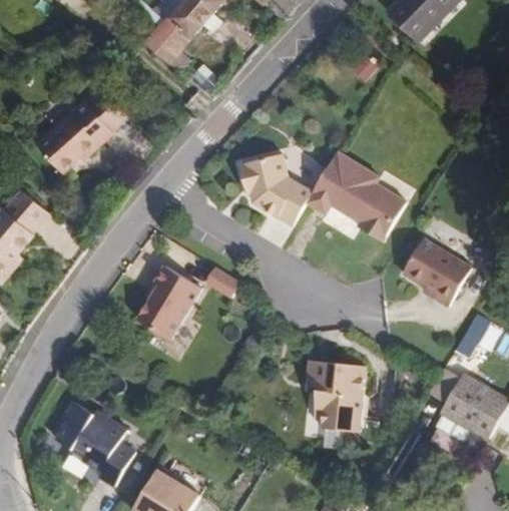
[(163,0),(136,31),(148,41),(143,47),(166,66),(224,0),(256,0),(282,23),(304,0),(163,0)]
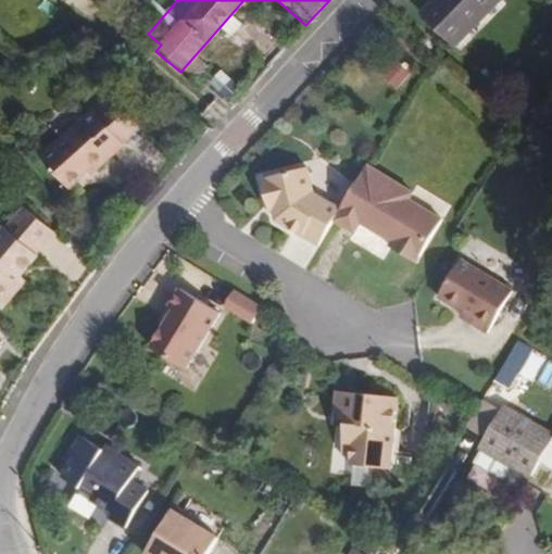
[(435,0),(419,16),(451,48),(477,22),(475,20),(493,0),(494,0),(499,3),(501,0),(435,0)]
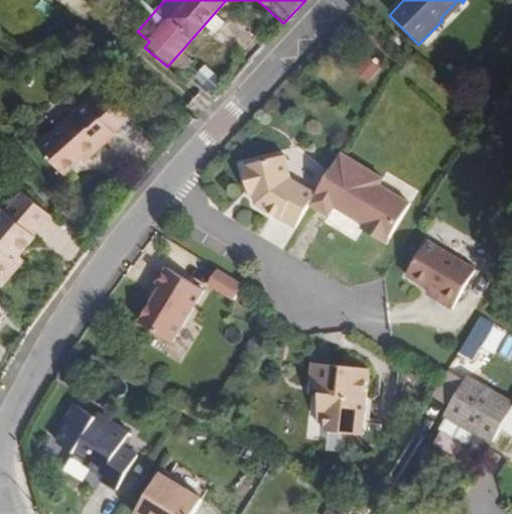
[(334,36),(339,41),(350,28),(345,24),(334,36)]
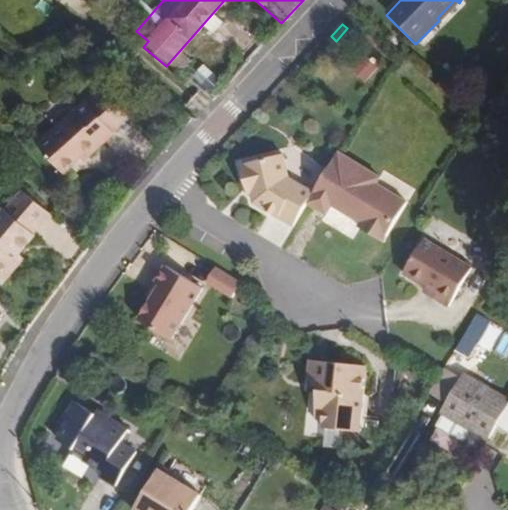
[(347,78),(359,88),(375,69),(363,59),(347,78)]
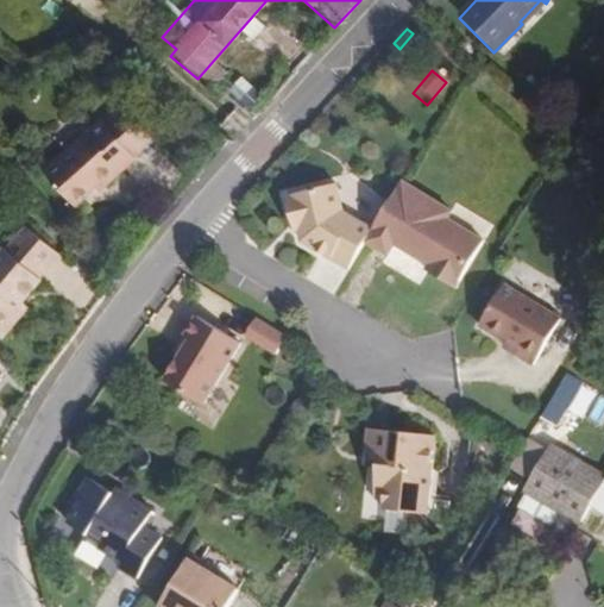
[(249,114),(262,100),(251,91),(238,104),(249,114)]
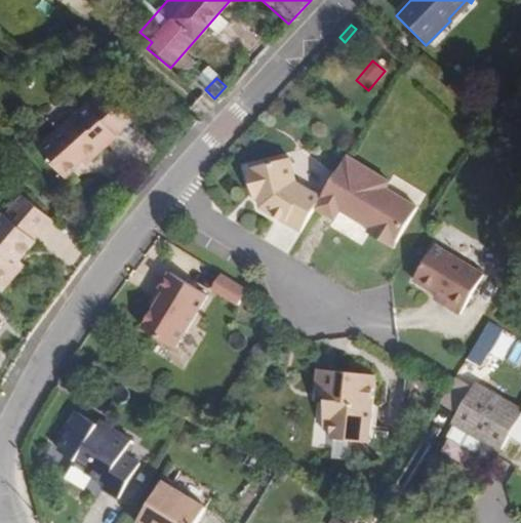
[(103,93),(87,108),(113,136),(128,122),(103,93)]
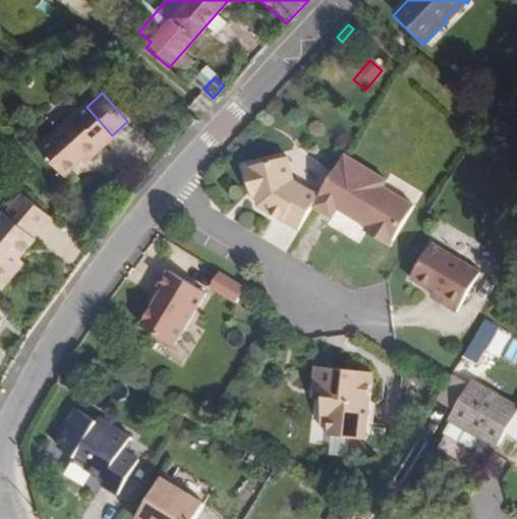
[(89,159),(113,137),(87,107),(84,105),(36,150),(61,178),(87,157),(89,159)]
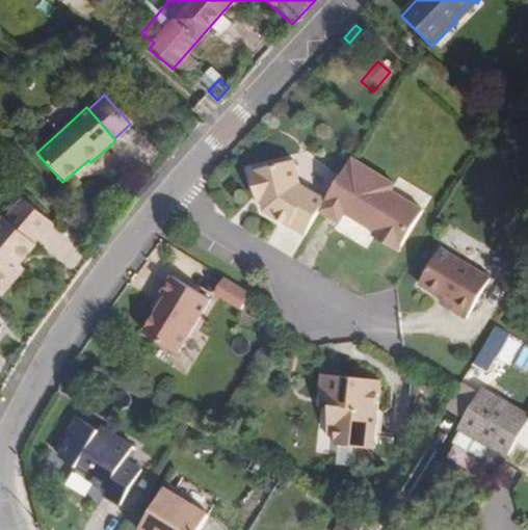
[(395,185),(351,159),(325,202),(319,211),(339,223),(345,213),(376,232),(373,237),(398,252),(423,210),(391,191),(395,185)]
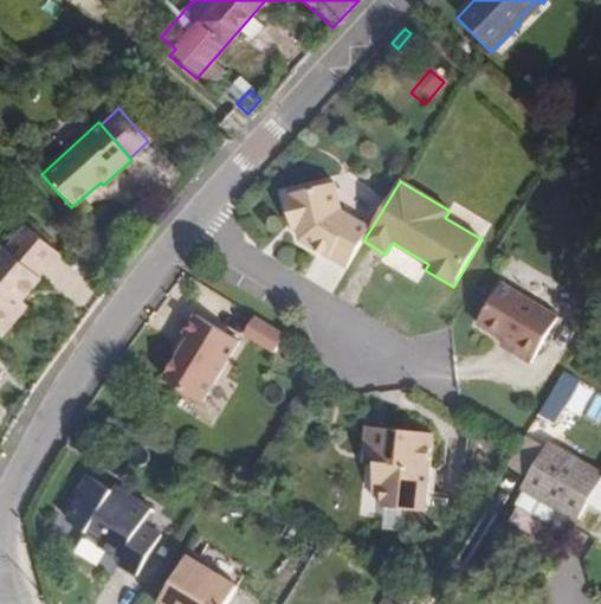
[(363,241),(370,230),(341,211),(334,185),(285,198),(291,223),(296,222),(298,231),(302,242),(347,269),(363,241)]
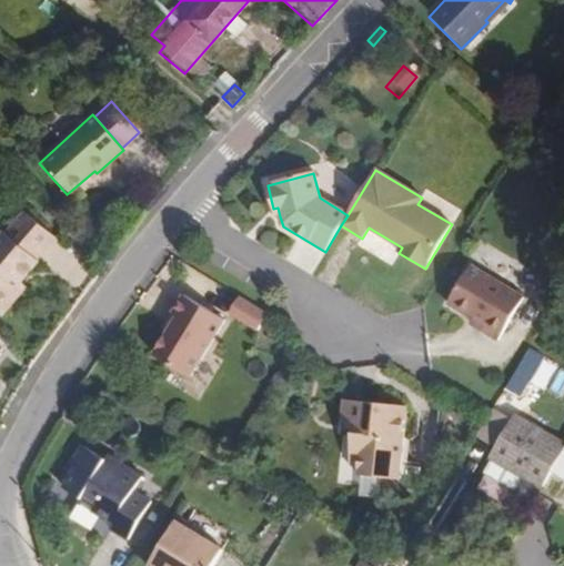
[(52,239),(22,213),(3,235),(1,234),(0,235),(0,315),(14,299),(9,293),(17,284),(34,263),(33,261),(52,239)]
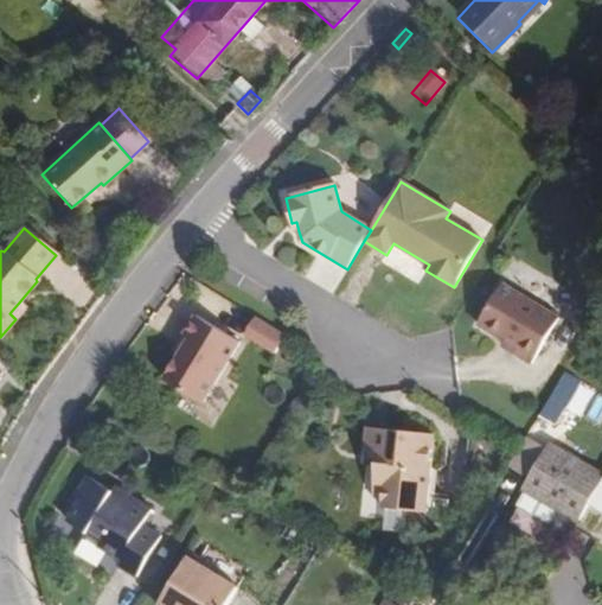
[(512,352),(531,364),(559,318),(501,284),(476,324),(504,341),(516,348),(512,352)]
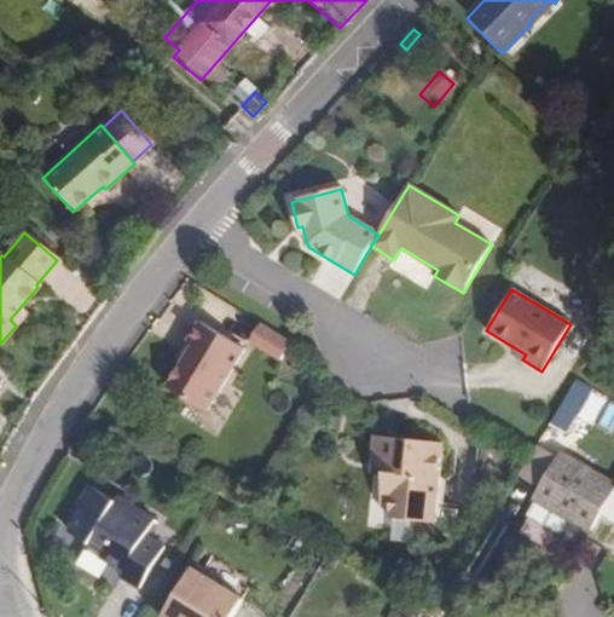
[(16,326),(24,315),(18,310),(10,319),(16,326)]
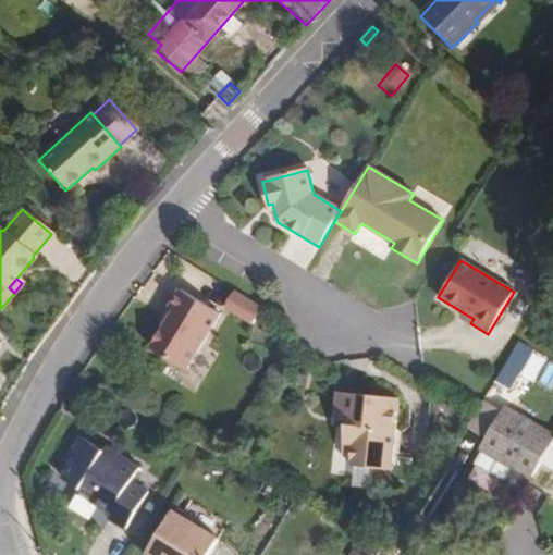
[(152,350),(188,371),(222,316),(182,292),(171,310),(175,312),(167,327),(152,350)]
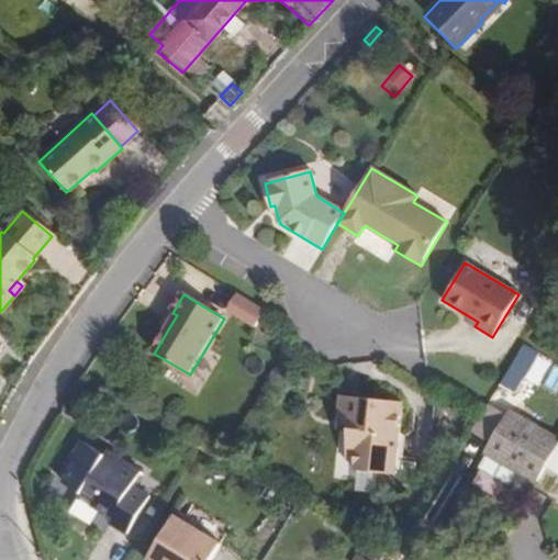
[(238,294),(229,311),(257,328),(267,312),(238,294)]
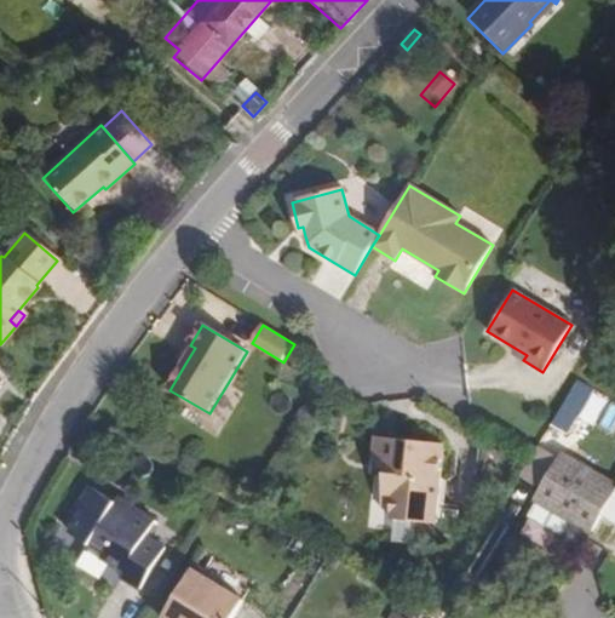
[(180,360),(185,364),(195,348),(190,345),(180,360)]
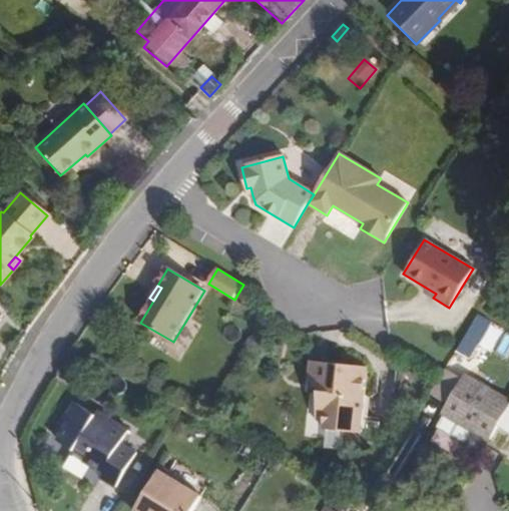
[(424,292),(433,298),(436,294),(426,288),(424,292)]
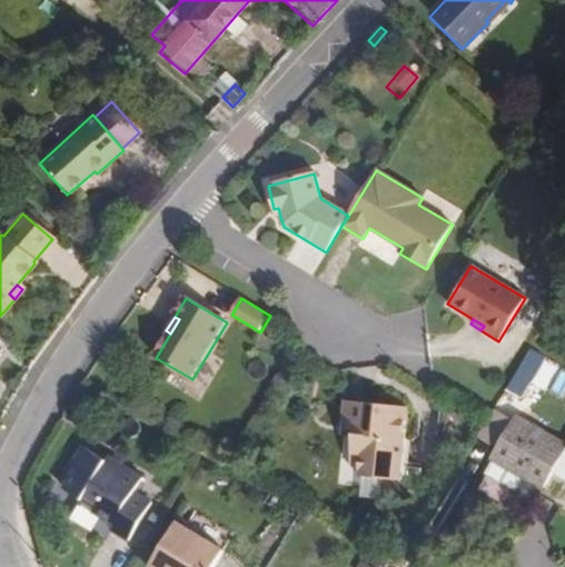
[(553,367),(527,351),(503,393),(517,401),(534,372),(545,379),(553,367)]
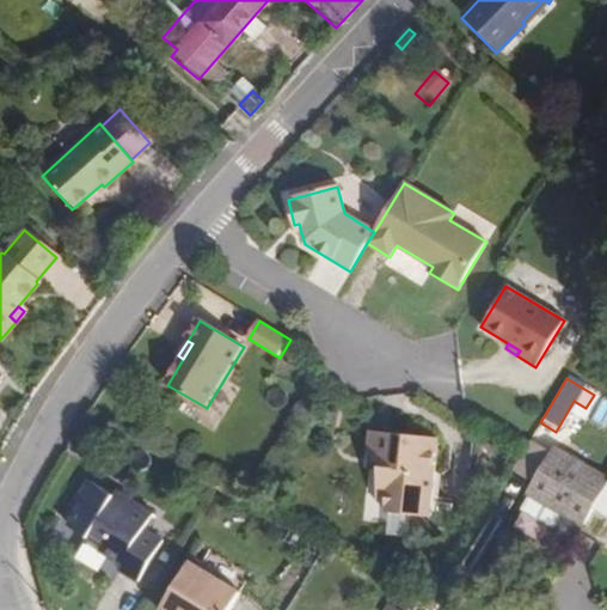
[(436,437),(371,428),(368,452),(372,452),(380,453),(379,468),(375,495),(386,496),(385,510),(387,511),(410,513),(427,516),(436,437)]
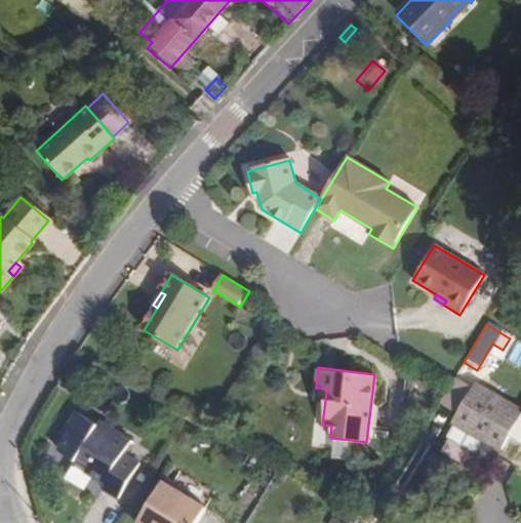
[(468,391),(452,381),(439,403),(455,413),(468,391)]
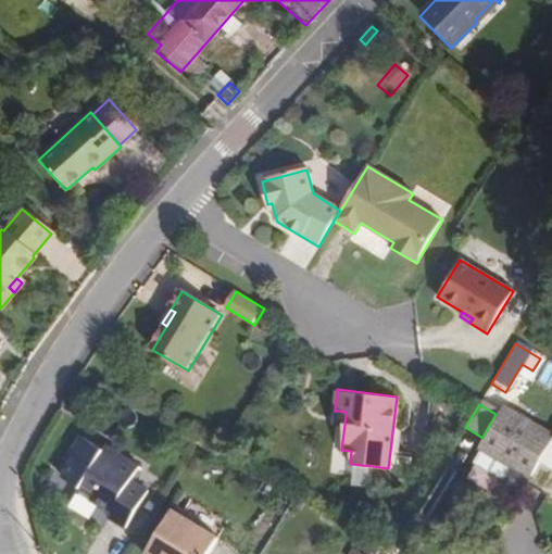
[(551,439),(499,408),(496,414),(483,438),(476,449),(478,451),(509,468),(527,479),(551,439)]
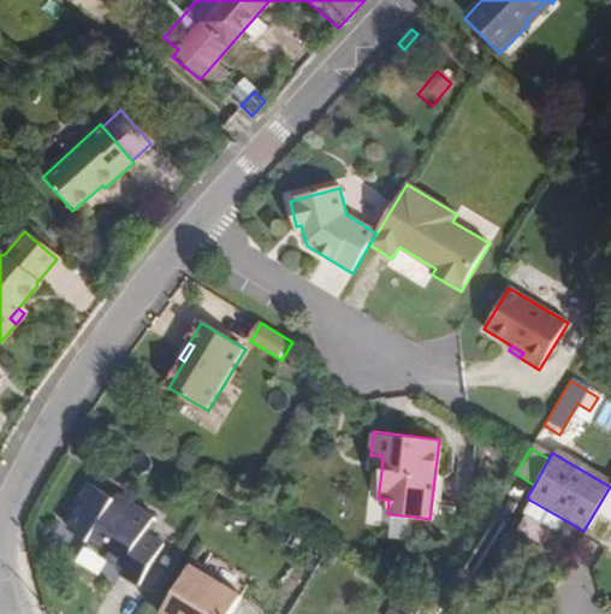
[(372,470),(381,471),(383,456),(374,455),(372,470)]
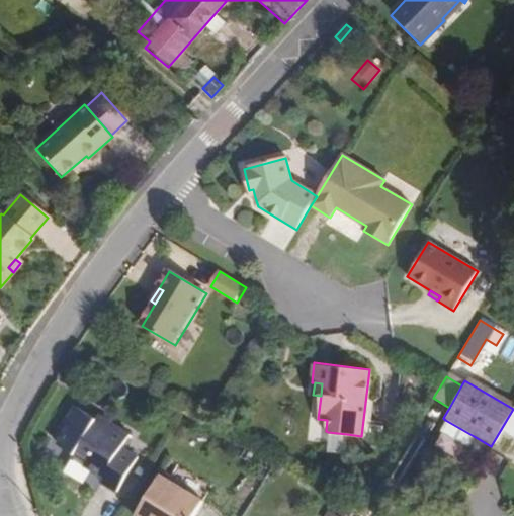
[(103,483),(119,492),(140,458),(123,448),(132,435),(100,416),(98,419),(77,407),(67,424),(71,426),(60,445),(76,454),(74,458),(106,478),(103,483)]
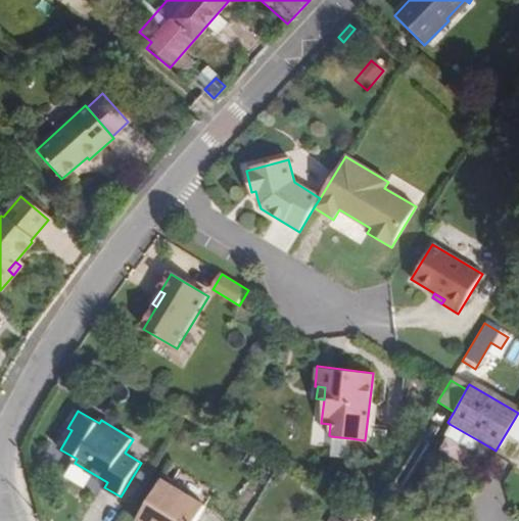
[(518,411),(504,436),(518,444),(518,411)]
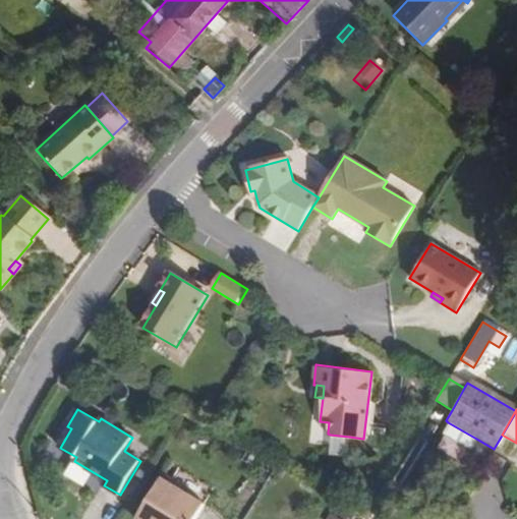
[(448,422),(441,436),(468,452),(476,439),(448,422)]
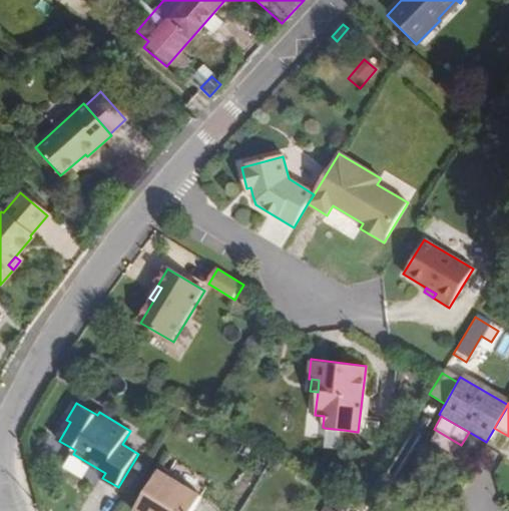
[(325,428),(323,448),(341,450),(344,430),(325,428)]
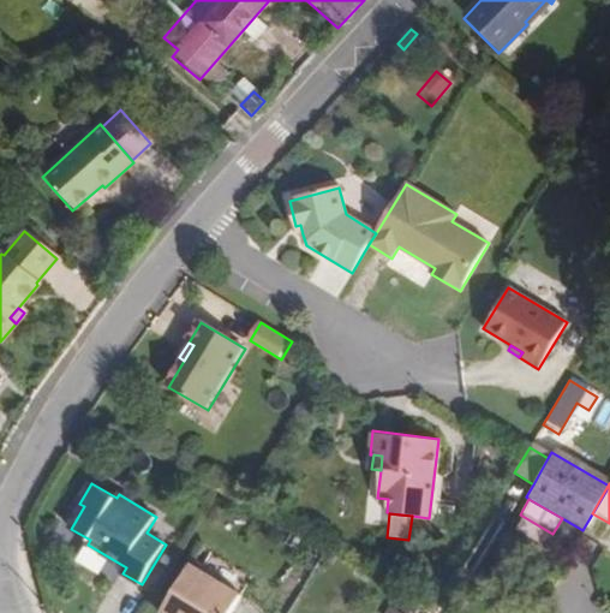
[(195,563),(165,612),(232,612),(245,593),(195,563)]
